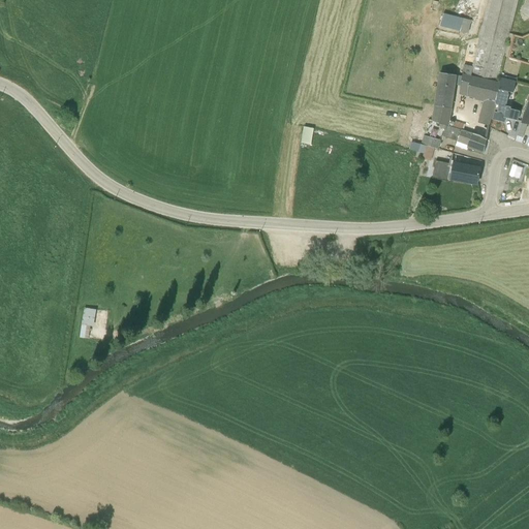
[(489,0),(477,44),(468,43),(462,66),(463,65),(459,95),(474,99),(473,100),(483,102),(478,123),(489,126),(490,119),(501,79),(501,75),(499,73),(518,0),(489,0)]
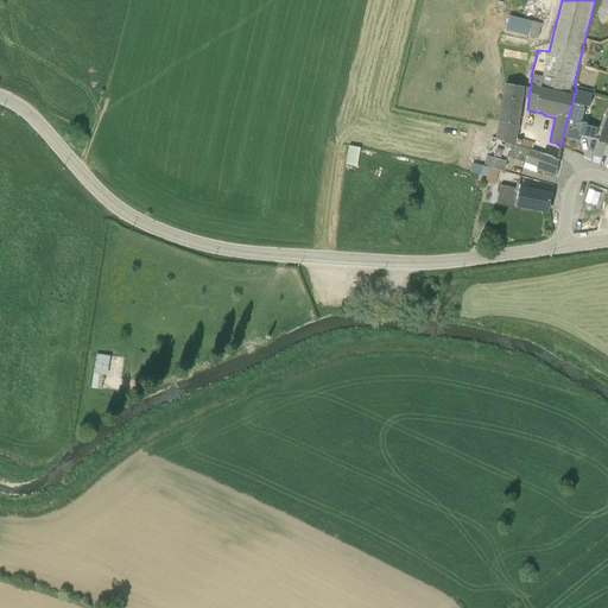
[(510,16),(504,36),(525,42),(529,37),(538,39),(542,24),(510,16)]
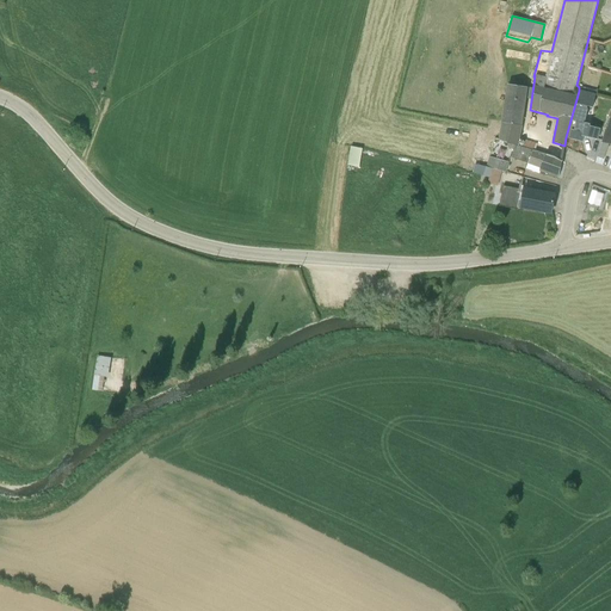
[(588,38),(582,65),(590,66),(596,43),(603,45),(610,42),(610,38),(603,42),(588,38)]
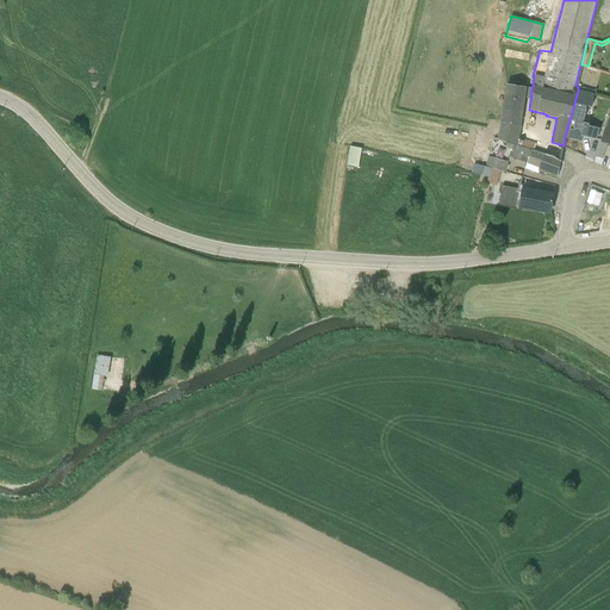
[(518,145),(528,88),(505,85),(497,139),(514,145),(514,144),(518,145)]
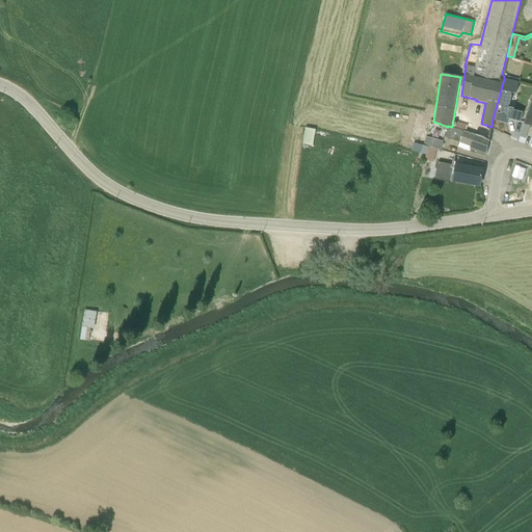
[(493,120),(506,123),(507,118),(520,122),(522,111),(513,109),(513,108),(508,106),(511,92),(515,94),(519,82),(504,79),(493,120)]
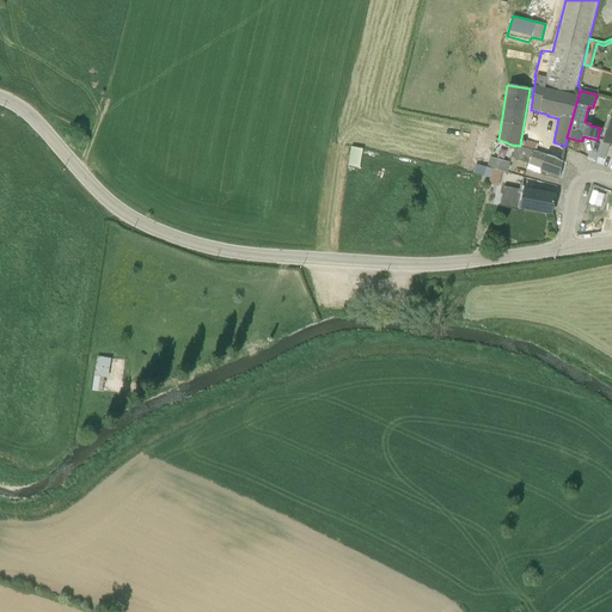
[(611,117),(611,118),(599,158),(604,159),(610,145),(611,145),(611,117)]
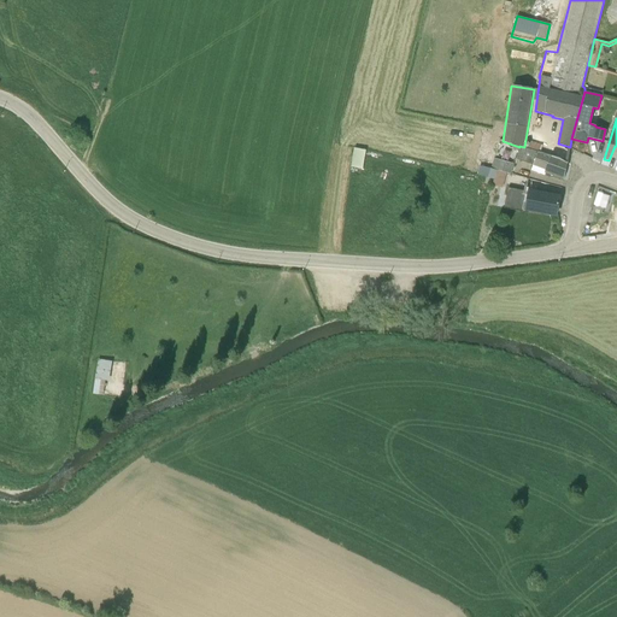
[(544,176),(545,172),(564,180),(568,163),(560,159),(519,147),(517,159),(533,165),(530,170),(544,176)]
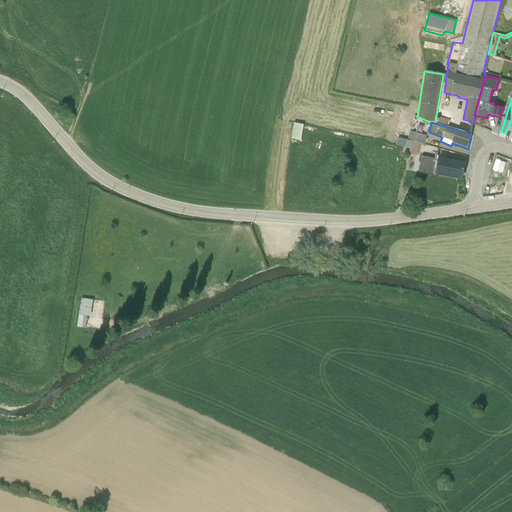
[(294,123),(291,139),(301,140),(304,124),(294,123)]
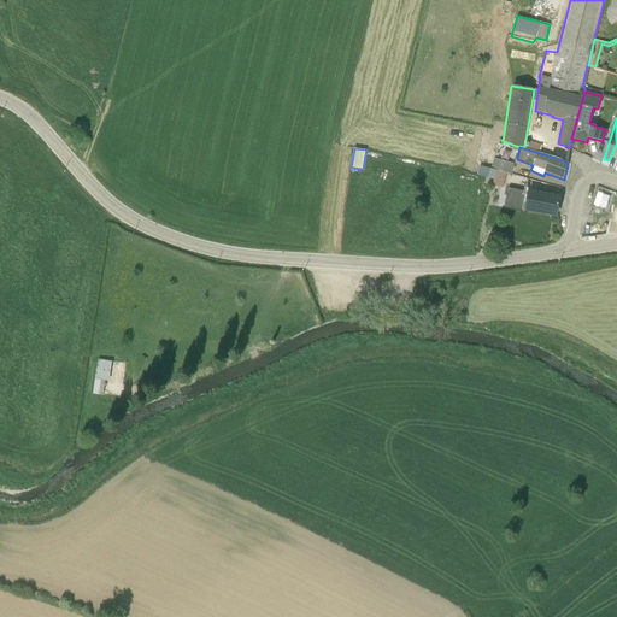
[(491,169),(506,172),(511,175),(513,164),(493,158),(491,169)]
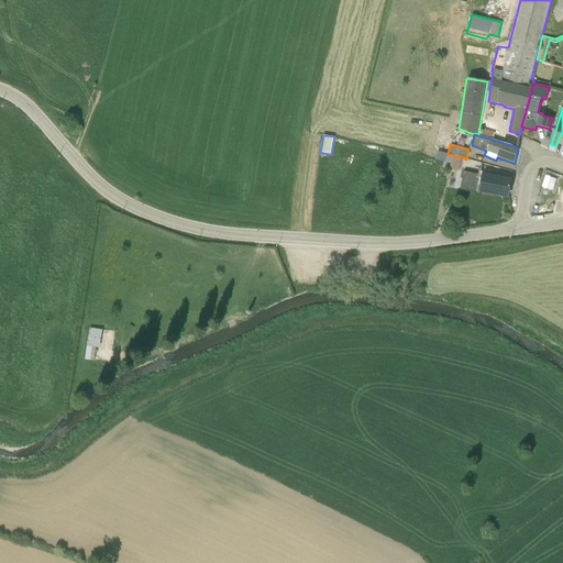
[(451,164),(449,169),(457,172),(462,157),(448,154),(445,163),(451,164)]
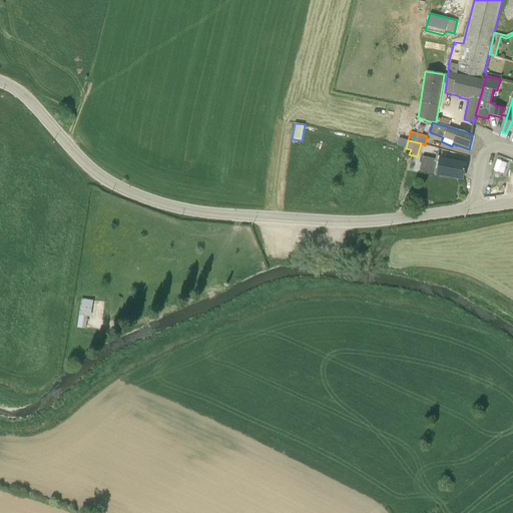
[(422,156),(421,166),(438,169),(437,174),(463,178),(465,164),(439,159),(439,160),(422,156)]
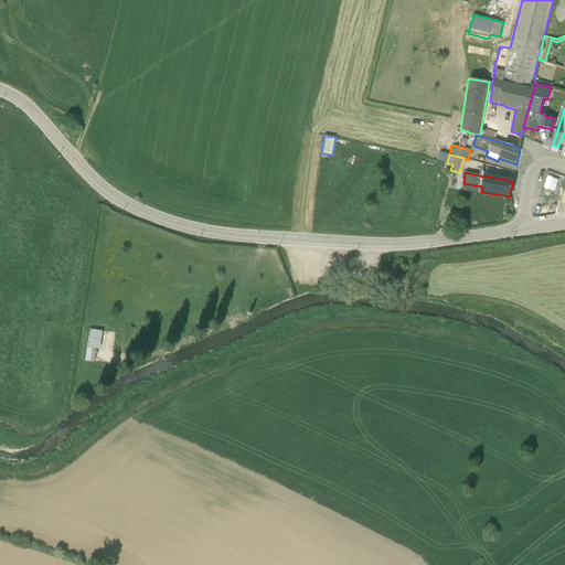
[(87,348),(86,361),(95,362),(96,349),(87,348)]
